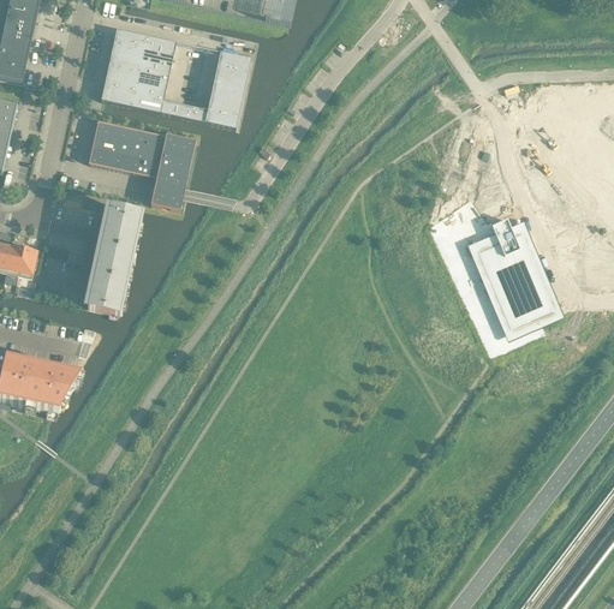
[(0,53),(25,59),(39,0),(0,0),(0,53)]
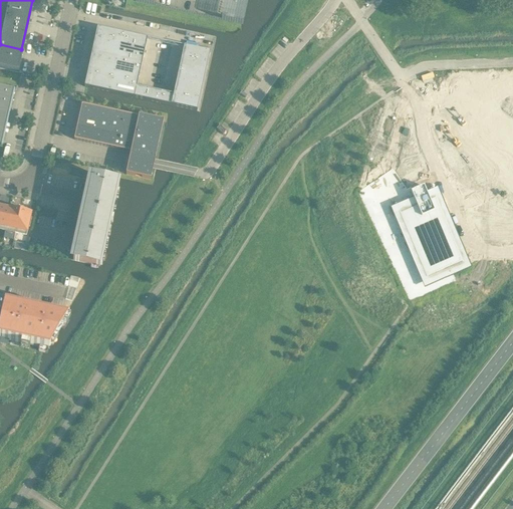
[(84,80),(83,82),(88,83),(188,104),(198,106),(198,105),(197,104),(200,89),(205,66),(209,49),(210,50),(210,48),(183,42),(173,90),(136,82),(147,34),(96,23),(96,25),(97,25),(85,80),(84,80)]
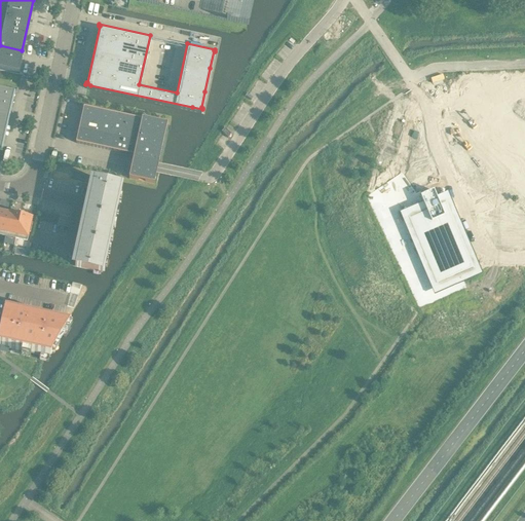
[(13,87),(5,85),(0,83),(0,145),(13,87)]
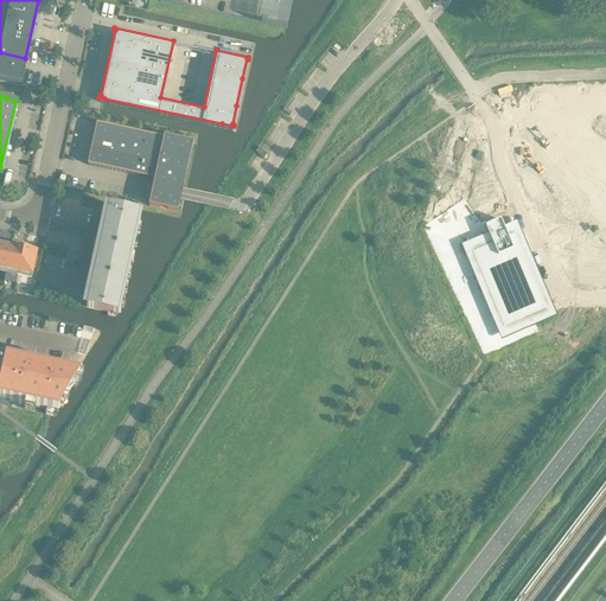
[(87,159),(183,179),(191,139),(95,117),(95,119),(96,120),(88,159),(87,158),(87,159)]
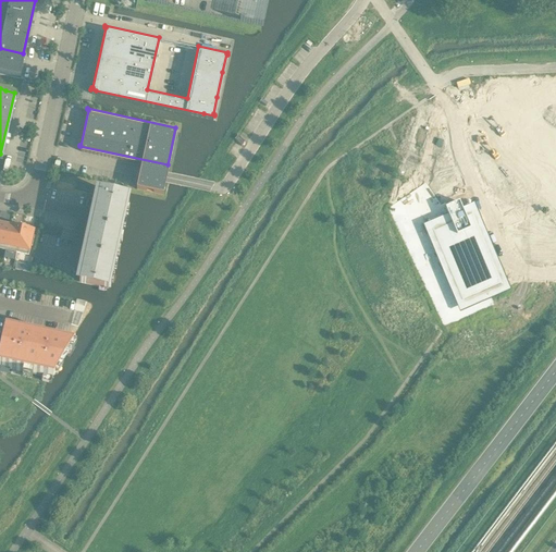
[(95,186),(75,277),(107,283),(115,246),(126,193),(95,186)]
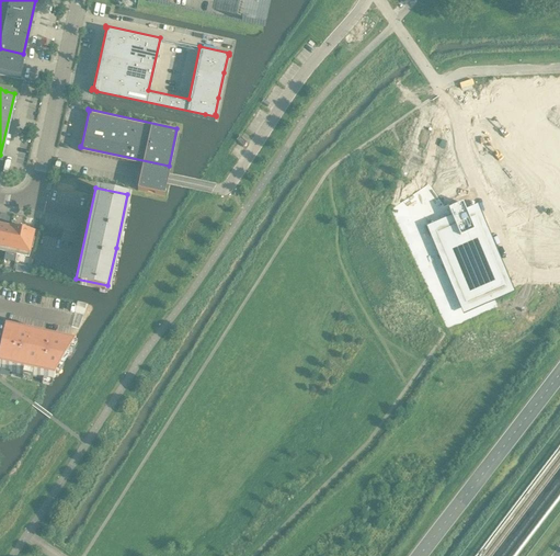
[(454,220),(434,228),(464,299),(504,282),(483,233),(484,231),(482,226),(481,227),(475,212),(468,214),(464,205),(461,199),(447,205),(450,211),(454,220)]
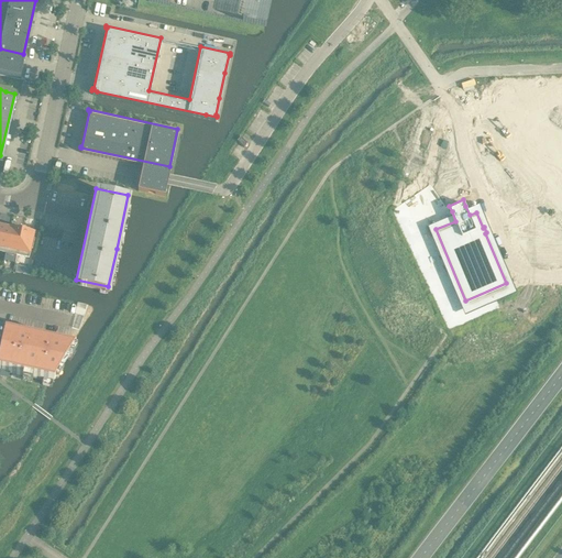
[(0,245),(4,247),(10,222),(9,222),(0,220),(0,245)]
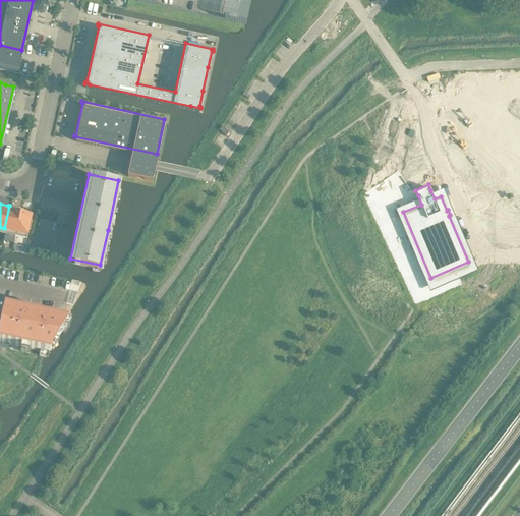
[(9,206),(4,228),(14,231),(19,208),(9,206)]
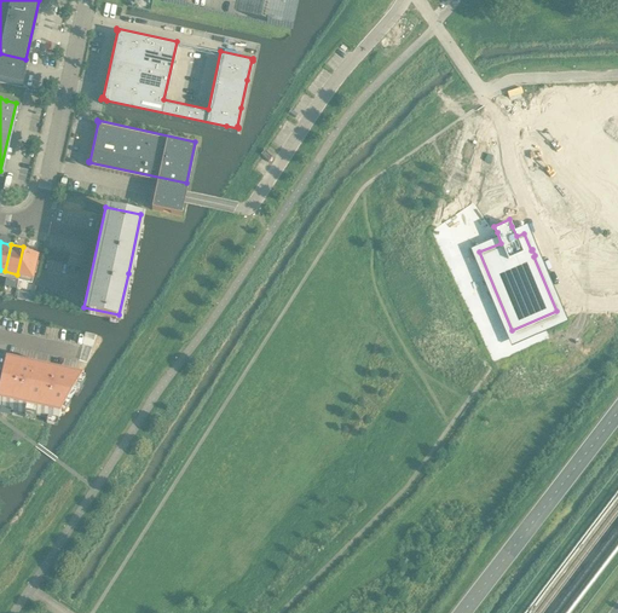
[(23,247),(17,275),(30,277),(33,267),(35,267),(36,256),(35,256),(36,249),(23,247)]
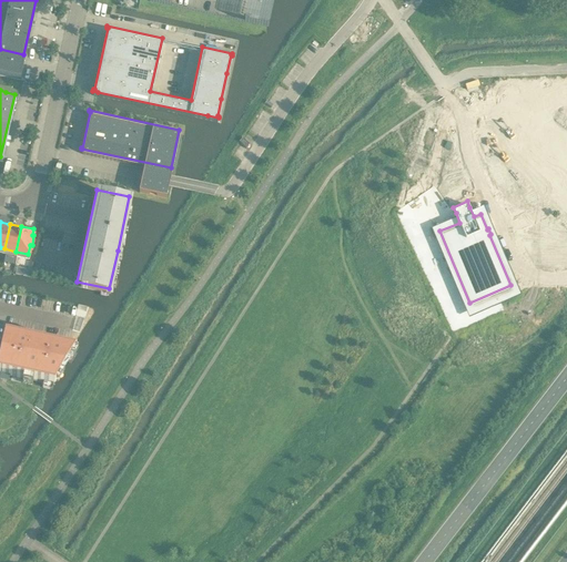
[(0,347),(0,368),(51,380),(73,344),(36,336),(4,329),(0,347)]
